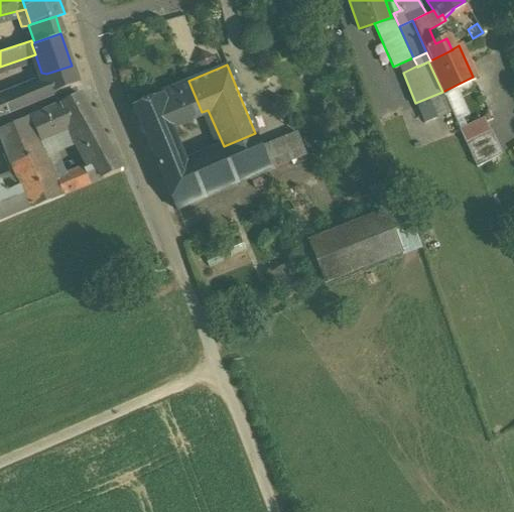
[(72,66),(46,74),(48,78),(54,91),(78,82),(72,66)]
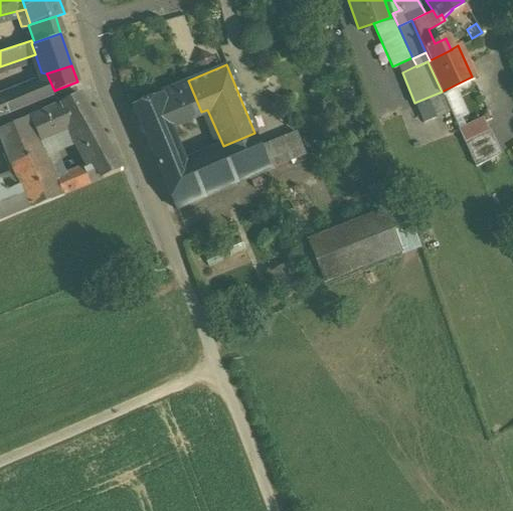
[(0,113),(6,111),(44,95),(54,91),(48,77),(33,83),(1,97),(0,97),(0,113)]
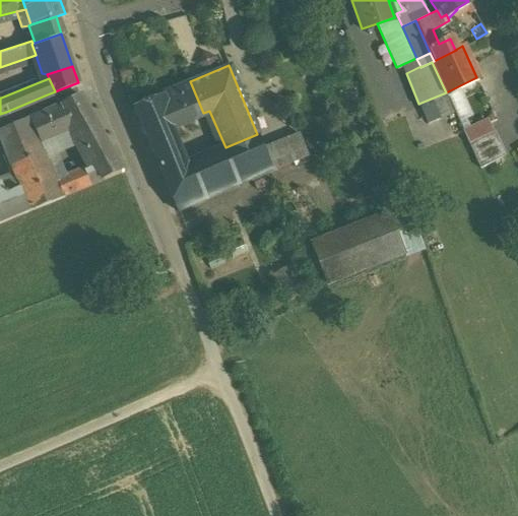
[(190,81),(133,105),(151,148),(169,141),(164,130),(169,128),(203,113),(190,81)]
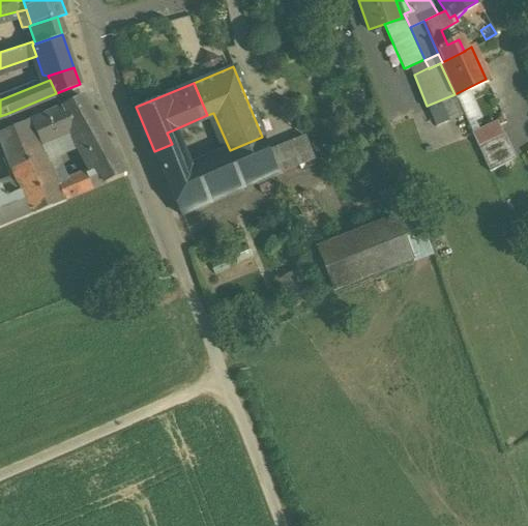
[(97,124),(81,95),(28,118),(39,144),(40,143),(70,130),(77,127),(79,133),(97,124)]
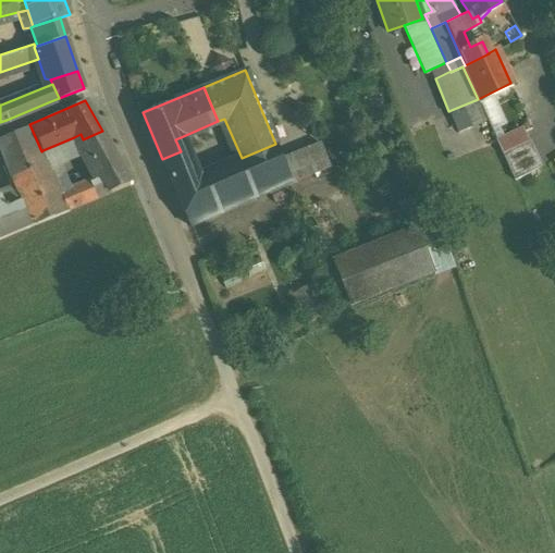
[(29,124),(0,136),(0,151),(5,166),(12,181),(21,199),(31,224),(68,208),(61,193),(49,166),(42,150),(41,151),(29,124)]
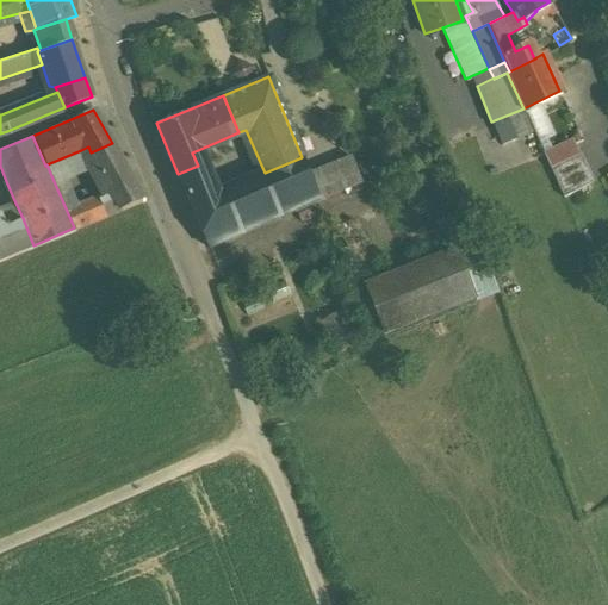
[(569,141),(543,153),(548,167),(575,154),(569,141)]
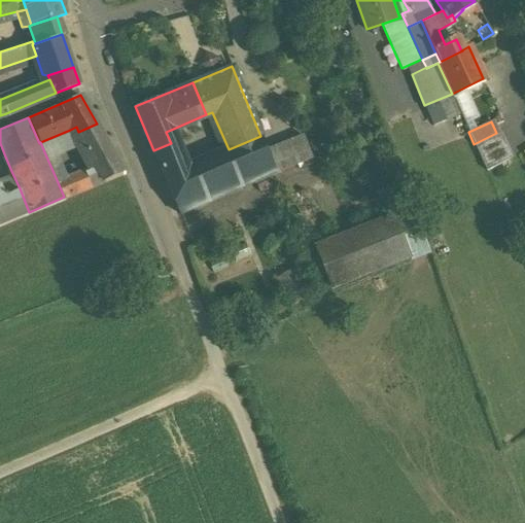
[(116,159),(108,143),(97,124),(78,132),(76,127),(70,130),(80,148),(84,145),(88,152),(95,167),(103,180),(124,171),(116,159)]
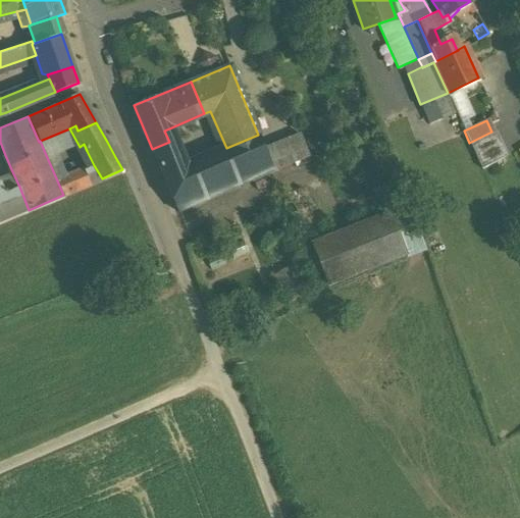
[(169,128),(164,131),(169,142),(175,157),(180,168),(186,166),(169,128)]
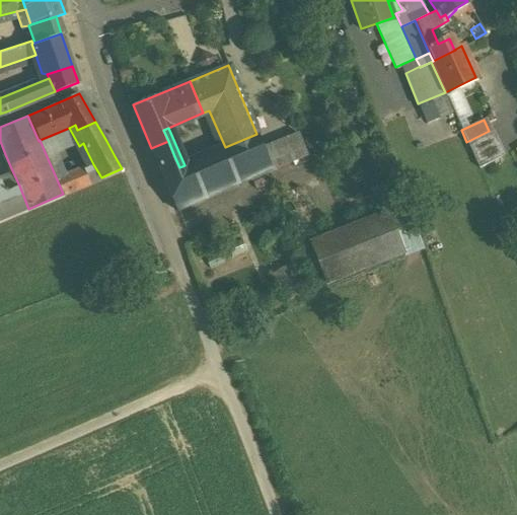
[(293,132),(262,145),(257,135),(255,136),(269,166),(270,168),(302,155),(293,132)]
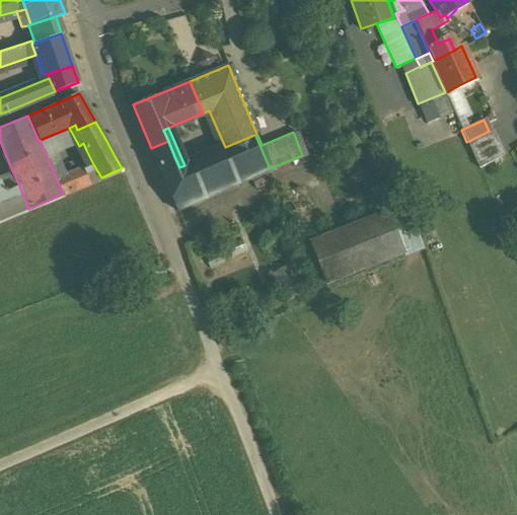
[(256,134),(225,147),(225,148),(185,165),(179,167),(174,156),(157,163),(176,209),(270,168),(269,166),(255,136),(257,135),(256,134)]
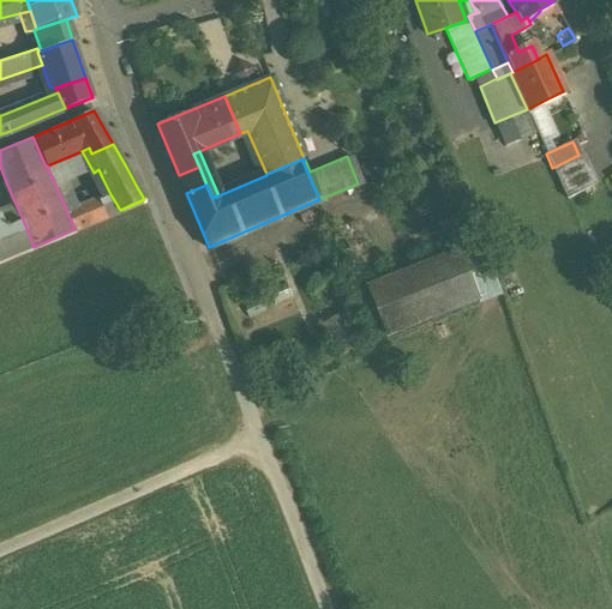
[(199,167),(179,175),(186,193),(207,185),(199,167)]
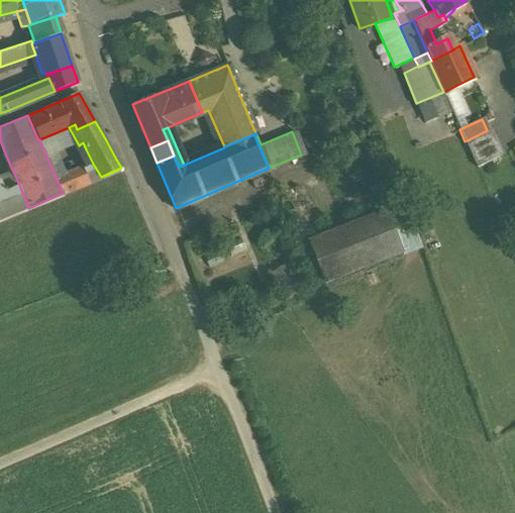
[(493,141),(471,152),(476,165),(498,154),(493,141)]
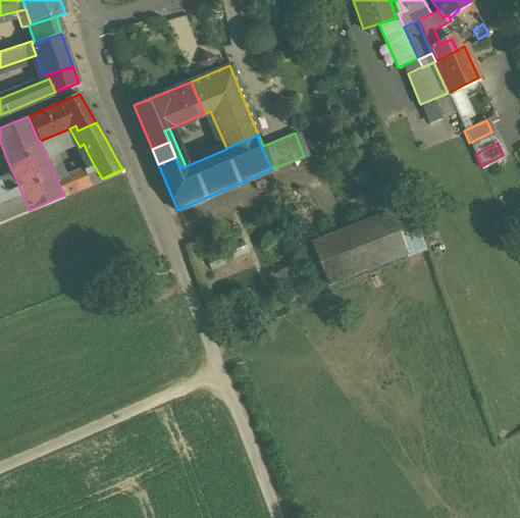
[(94,165),(57,180),(63,195),(102,178),(94,165)]
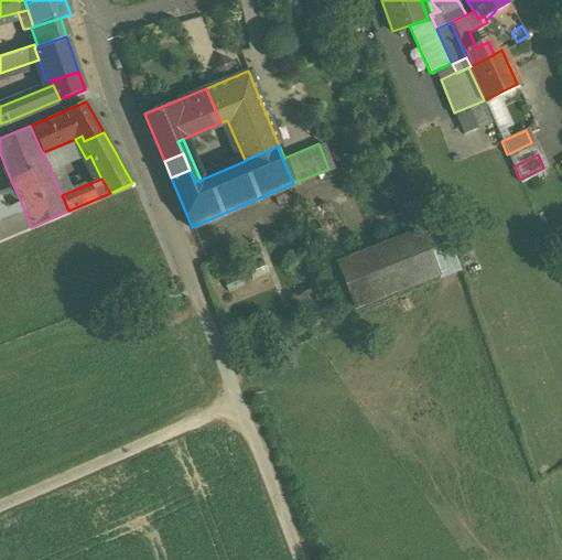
[(0,239),(31,227),(21,202),(6,208),(0,200),(0,239)]
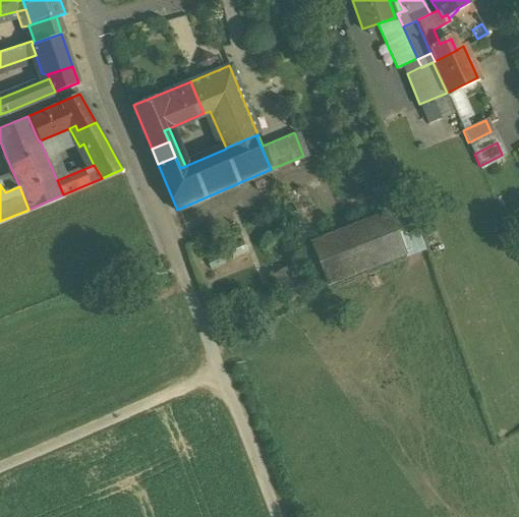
[(388,213),(310,243),(326,282),(403,251),(388,213)]
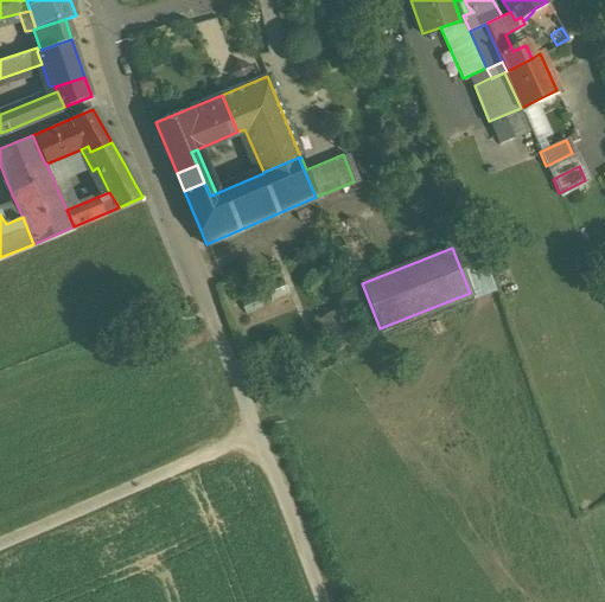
[(337,302),(313,319),(335,350),(360,333),(337,302)]
